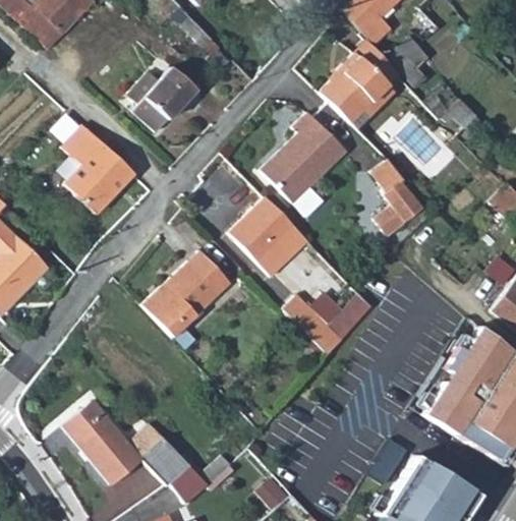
[(0,0),(0,1),(49,49),(94,0),(93,0),(0,0)]
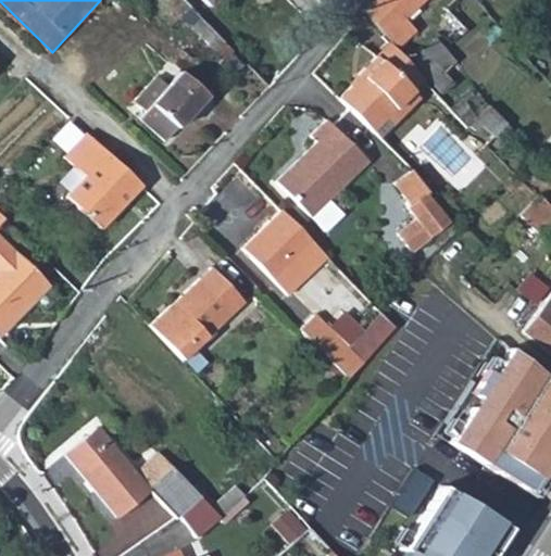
[(378,0),(366,12),(400,49),(420,30),(409,19),(428,0),(378,0)]
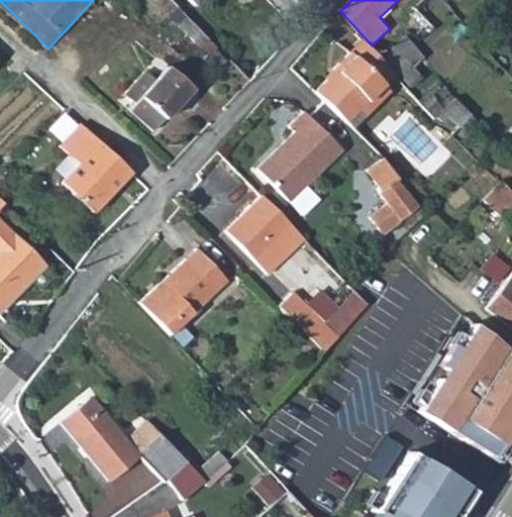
[(201,48),(211,38),(182,9),(173,18),(195,40),(175,47),(181,54),(201,48)]
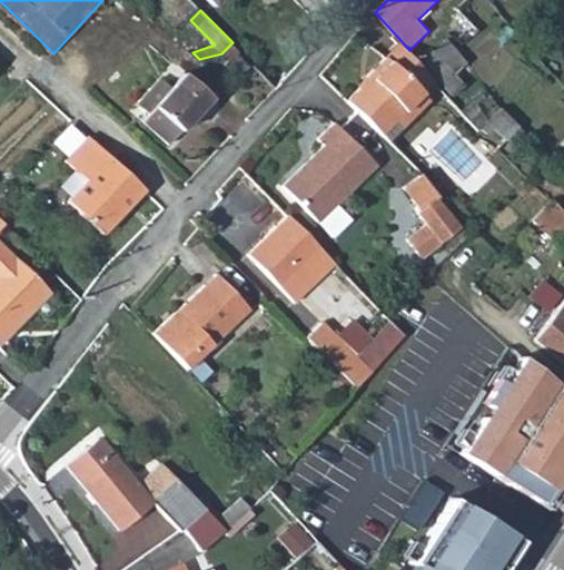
[(468,62),(448,39),(426,60),(456,95),(467,85),(457,74),(468,62)]
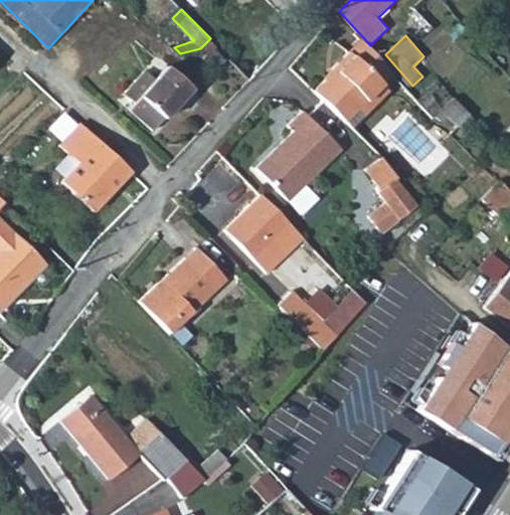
[(394,74),(362,41),(351,50),(384,84),(394,74)]
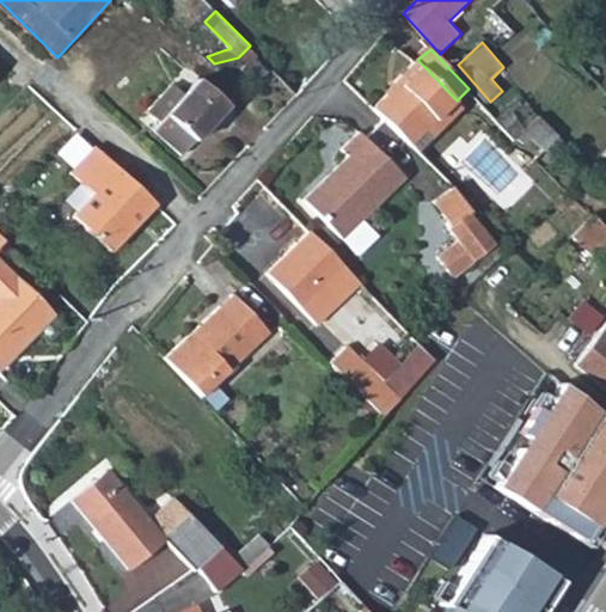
[(259,83),(270,73),(255,59),(245,69),(259,83)]
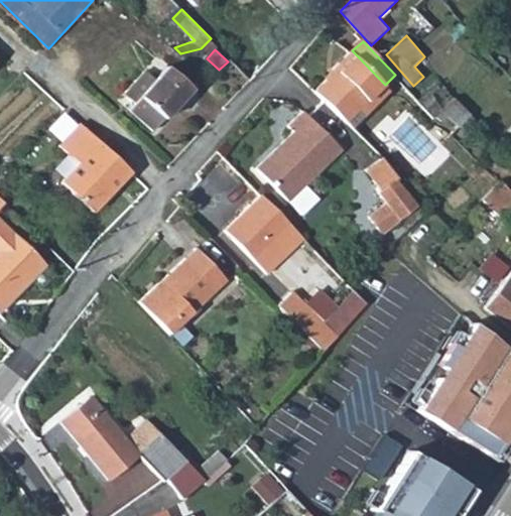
[(339,72),(317,92),(348,122),(385,85),(352,50),(335,68),(339,72)]
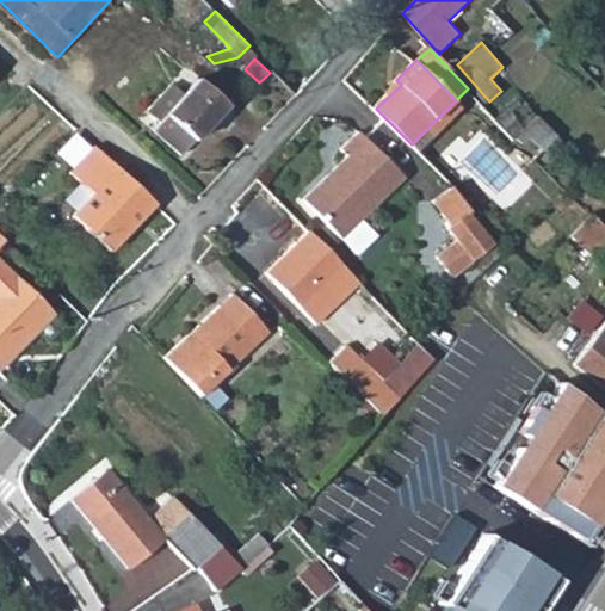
[(211,115),(223,102),(202,81),(187,97),(164,121),(155,129),(183,154),(214,119),(211,115)]
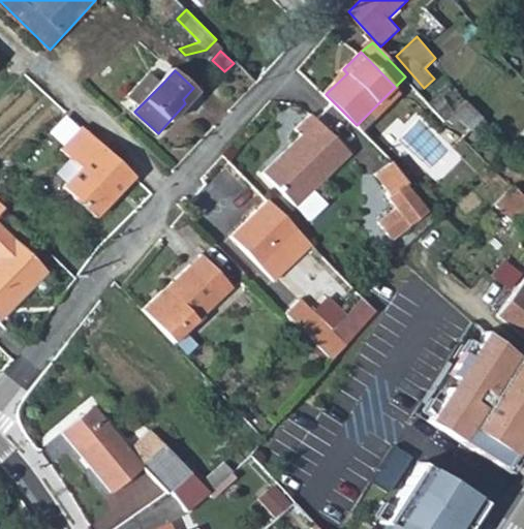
[(142,104),(162,84),(151,73),(131,94),(142,104)]
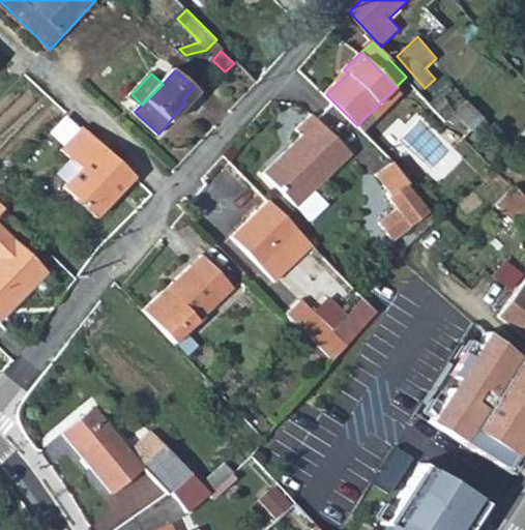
[(402,93),(396,87),(357,125),(363,133),(402,93)]
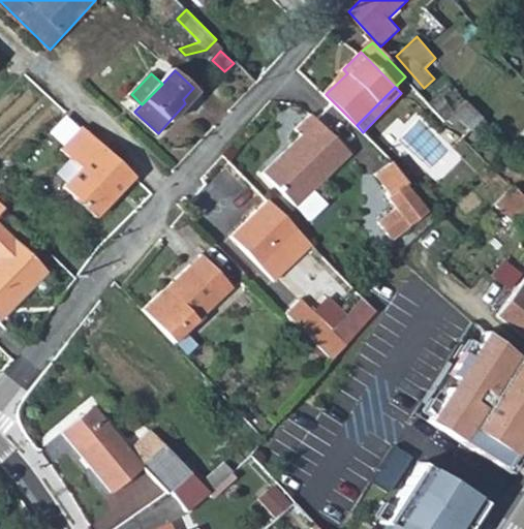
[(196,90),(193,88),(183,99),(185,103),(196,90)]
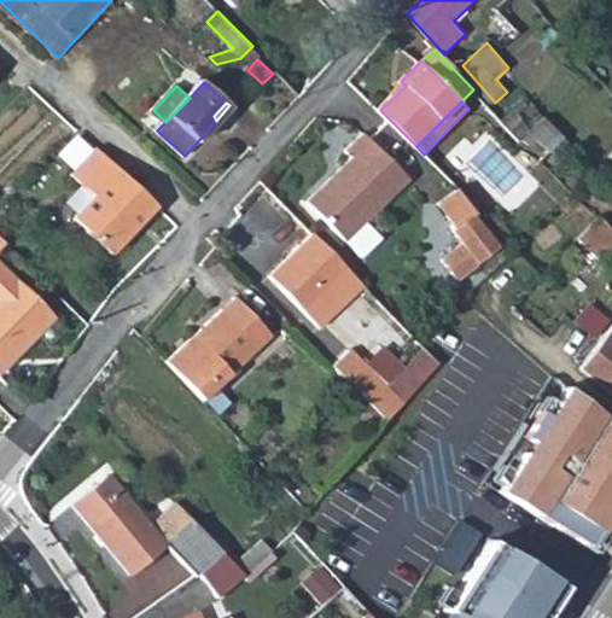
[(545,117),(532,129),(553,149),(564,138),(545,117)]
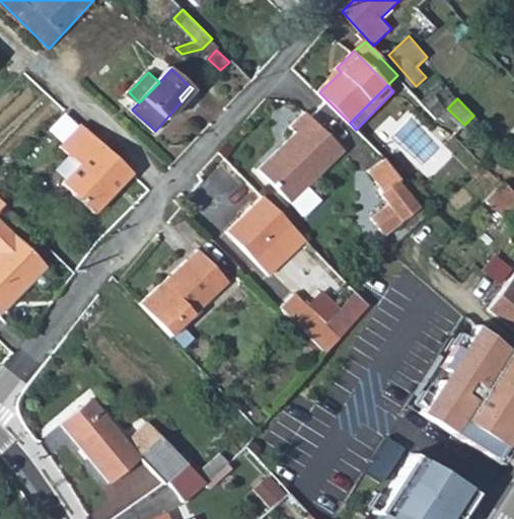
[(291,202),(344,149),(306,112),(291,126),(297,132),(260,169),(291,202)]
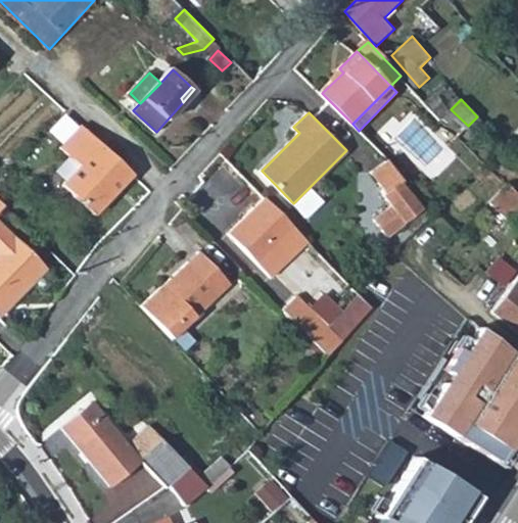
[(477,136),(486,127),(477,116),(468,126),(477,136)]
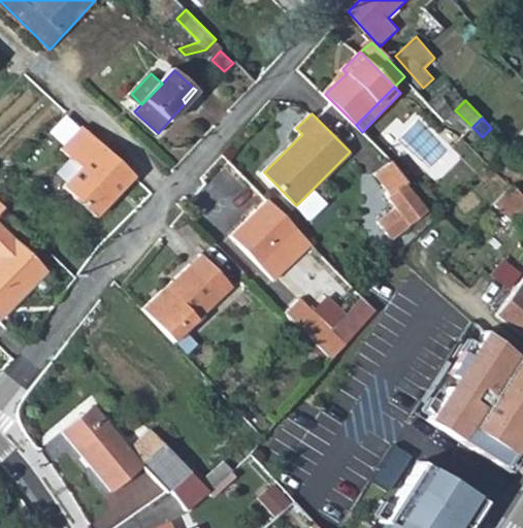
[(95,216),(135,172),(83,124),(62,146),(83,165),(63,186),(95,216)]
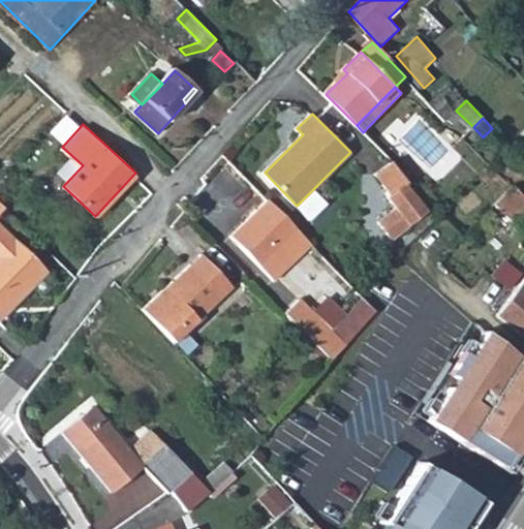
[(426,216),(396,175),(378,187),(394,209),(378,220),(393,240),(426,216)]
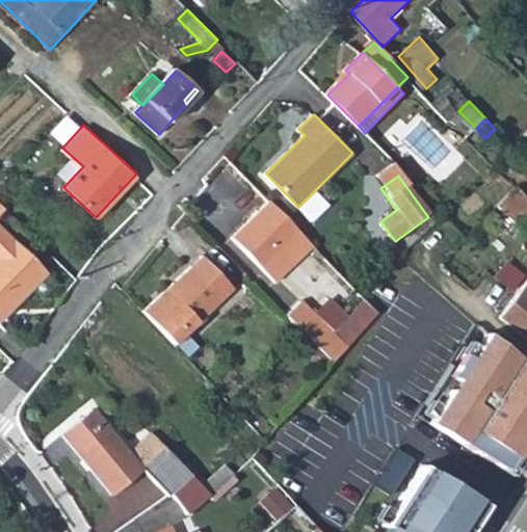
[(313,216),(331,204),(320,190),(304,204),(313,216)]
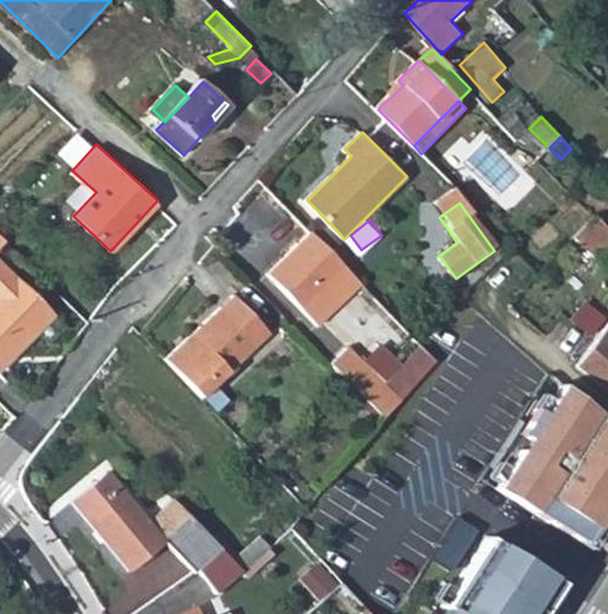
[(576,238),(578,239),(597,257),(607,247),(607,235),(593,222),(576,238)]
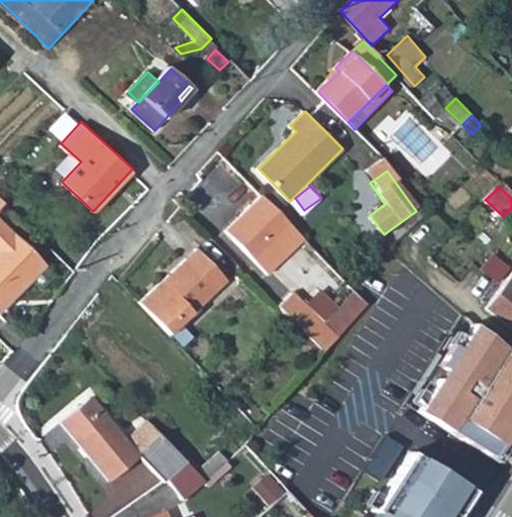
[(0,314),(48,266),(0,217),(0,208),(6,203),(0,196),(0,314)]
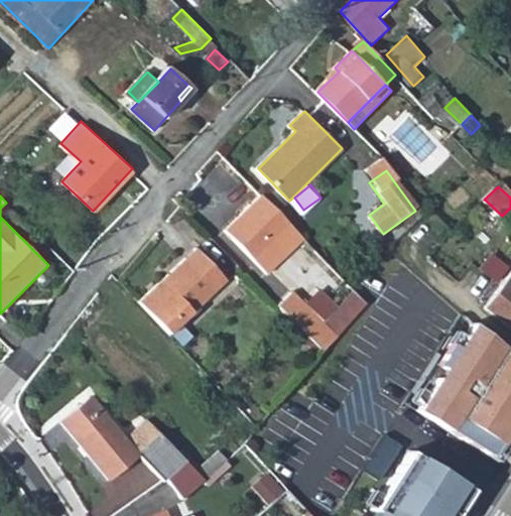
[(269,273),(305,239),(264,196),(228,230),(269,273)]
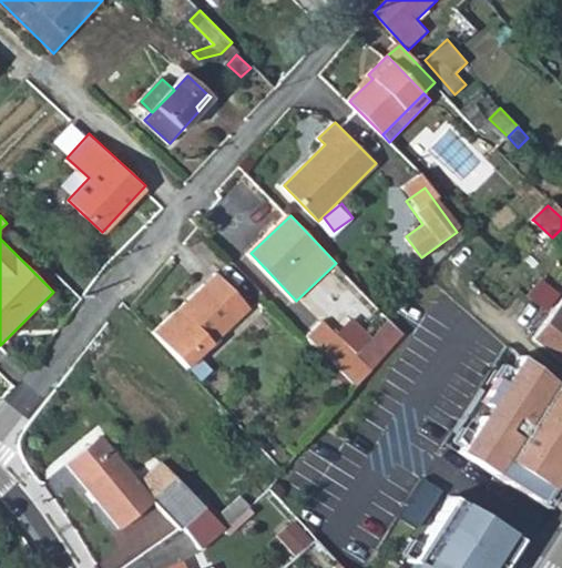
[(155,332),(188,367),(249,308),(216,274),(155,332)]
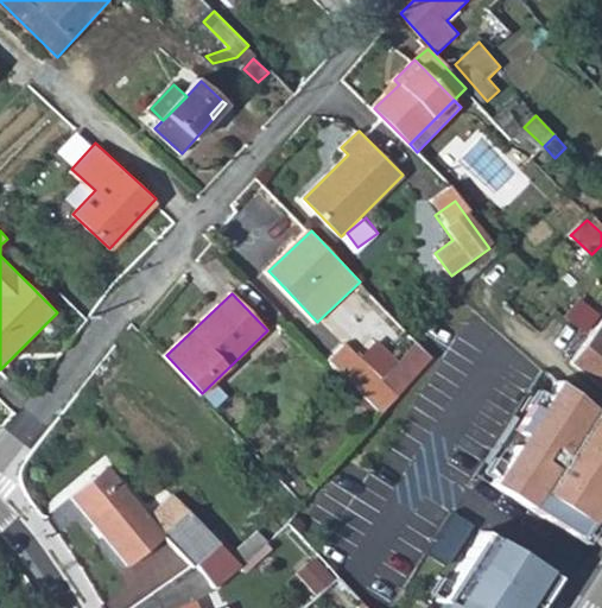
[(601,325),(572,362),(601,385),(601,325)]
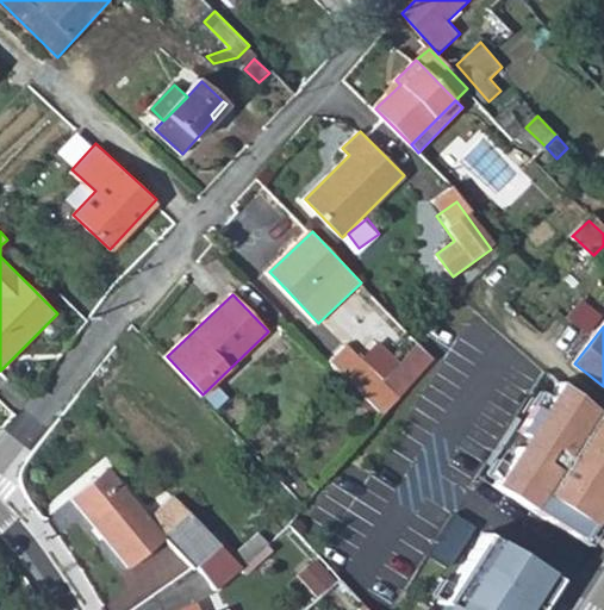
[(434,359),(418,342),(385,383),(366,365),(349,380),(384,417),(434,359)]
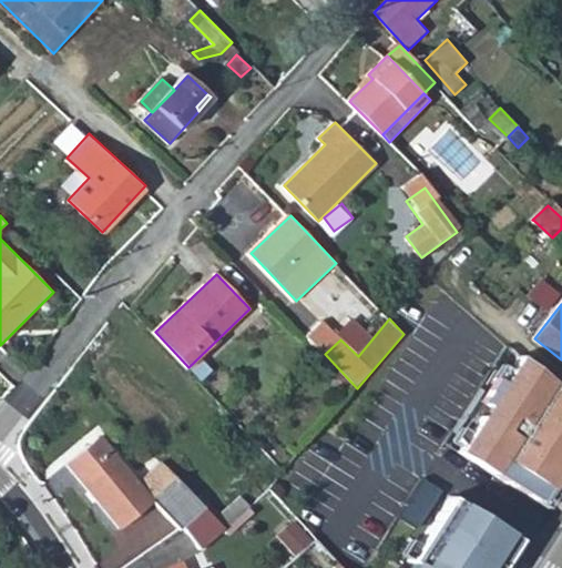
[(561,387),(528,359),(467,453),(541,504),(561,472),(561,387)]
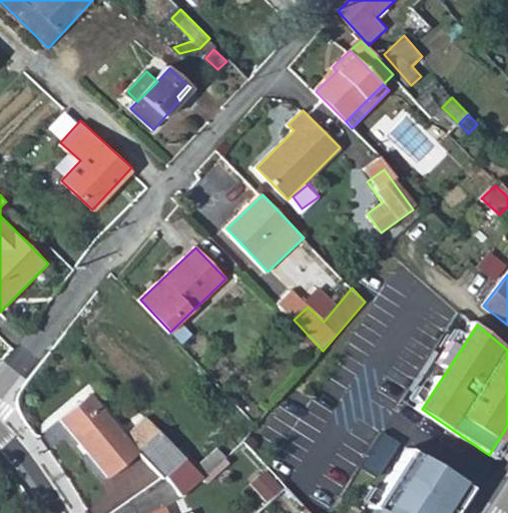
[(185,458),(146,418),(124,435),(91,393),(61,419),(108,475),(134,454),(156,483),(168,473),(185,458)]
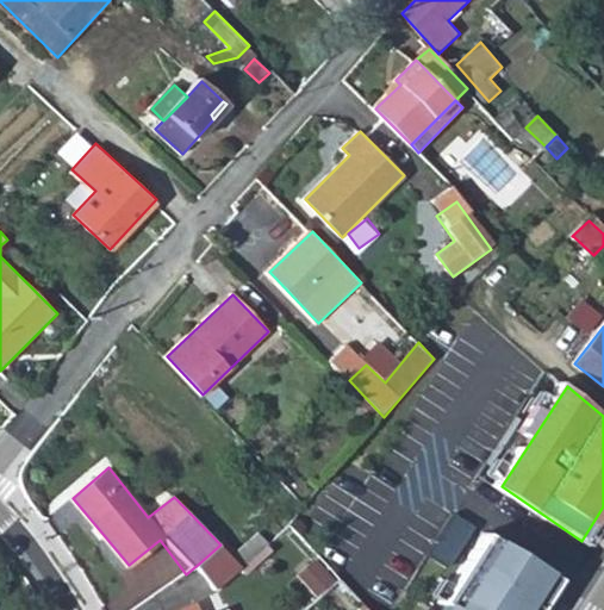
[(450,558),(472,518),(459,510),(437,551),(450,558)]
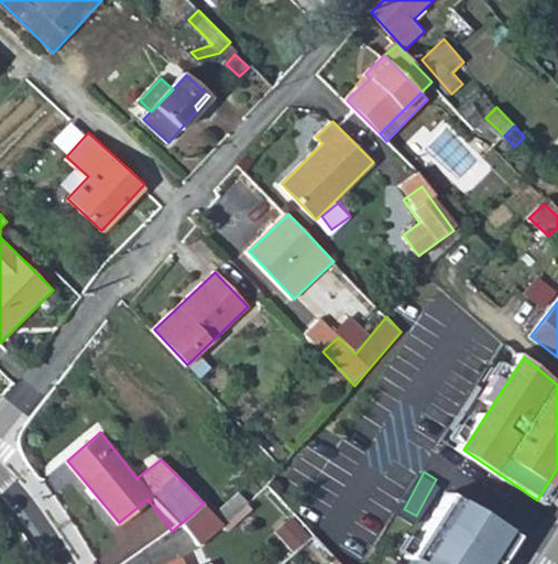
[(451,492),(404,563),(496,563),(516,533),(451,492)]
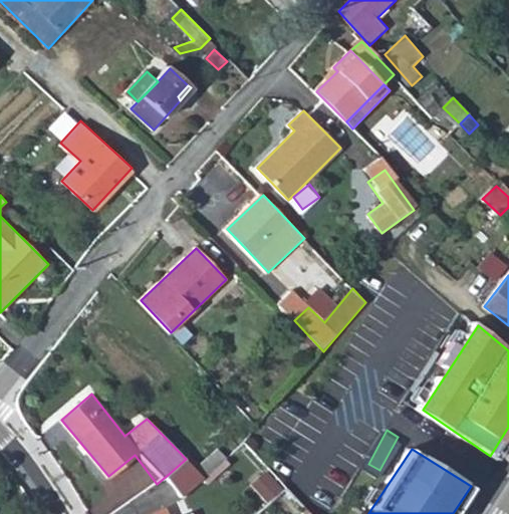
[(207,481),(204,477),(186,459),(169,474),(187,497),(207,481)]
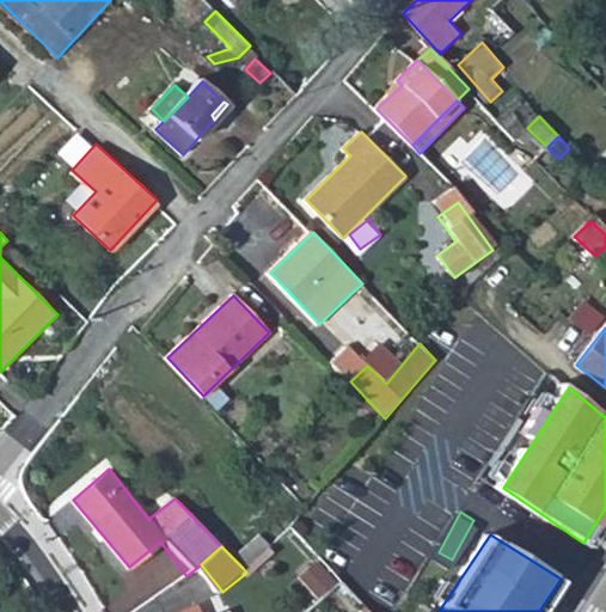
[(324,557),(304,573),(323,597),(343,581),(324,557)]
